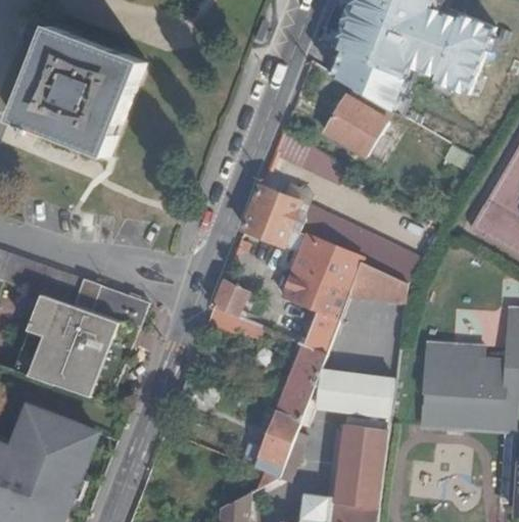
[(361,0),(337,73),(416,98),(421,86),(479,105),(507,24),(453,6),(455,0),(361,0)]
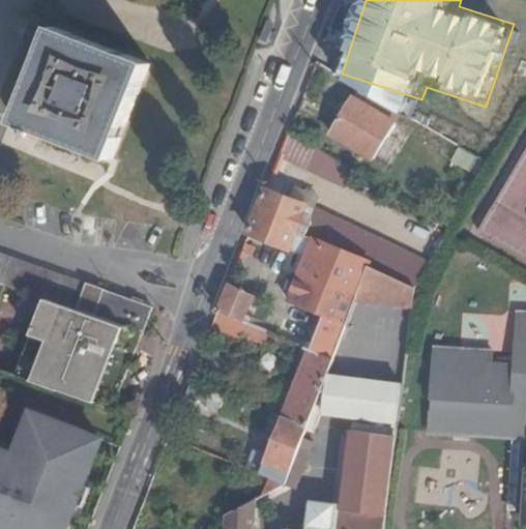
[(147,62),(52,25),(13,121),(108,157),(147,62)]
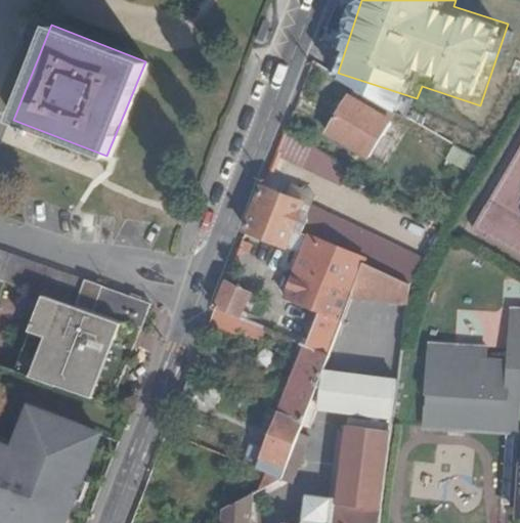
[(367,155),(388,119),(344,94),(323,129),(367,155)]
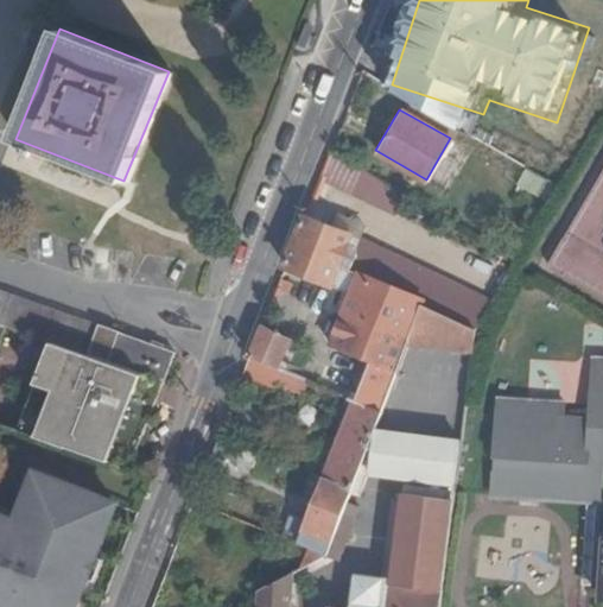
[(400,193),(328,150),(316,178),(388,214),(400,193)]
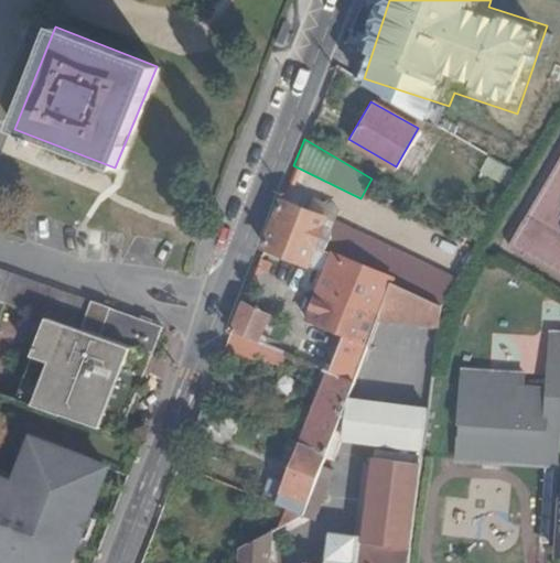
[(559,151),(513,251),(559,274),(559,151)]
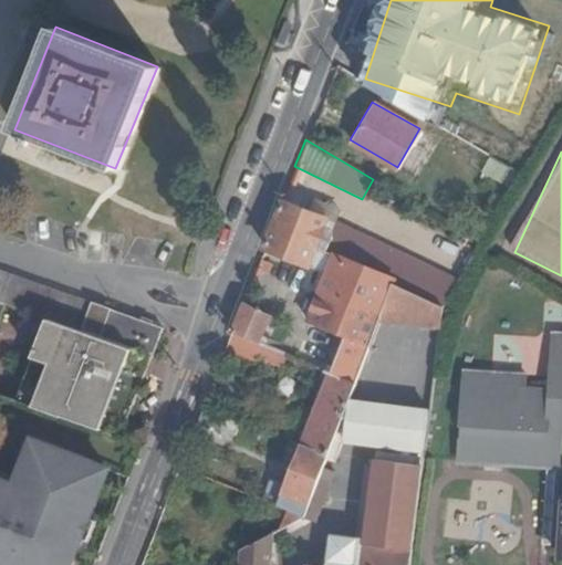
[(336,208),(288,185),(271,226),(389,282),(439,306),(445,297),(454,276),(332,219),(336,208)]
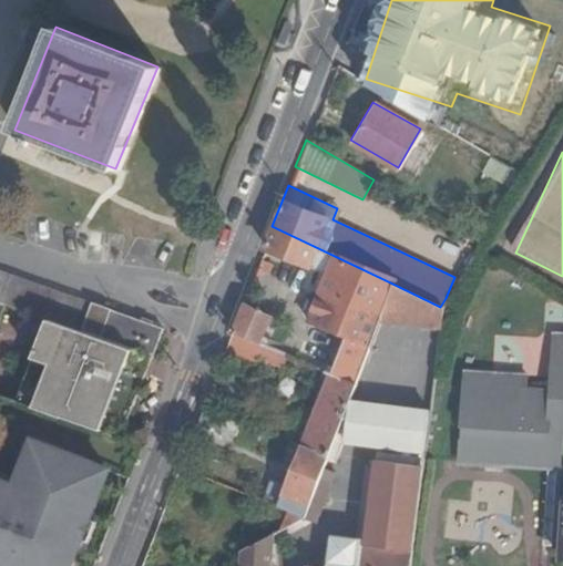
[(390,283),(272,226),(263,247),(325,273),(307,318),(368,343),(377,319),(390,283)]
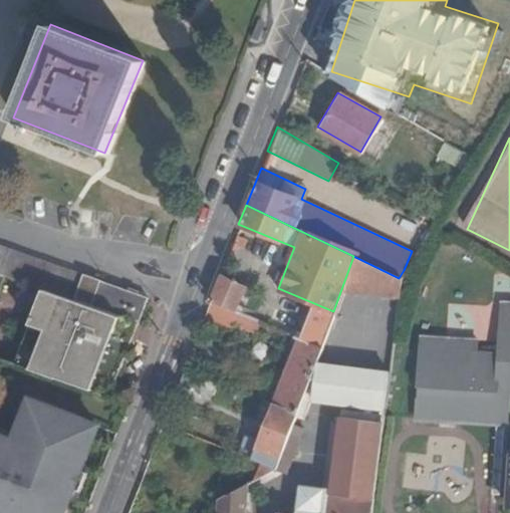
[(0,274),(1,274),(41,288),(118,315),(137,321),(146,297),(0,244),(0,274)]
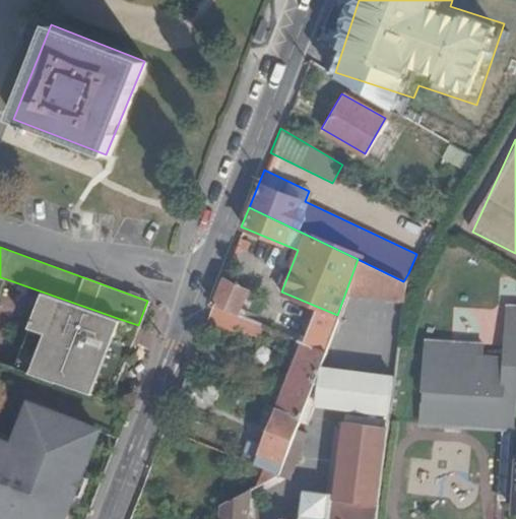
[(403,281),(358,259),(345,293),(401,300),(403,281)]
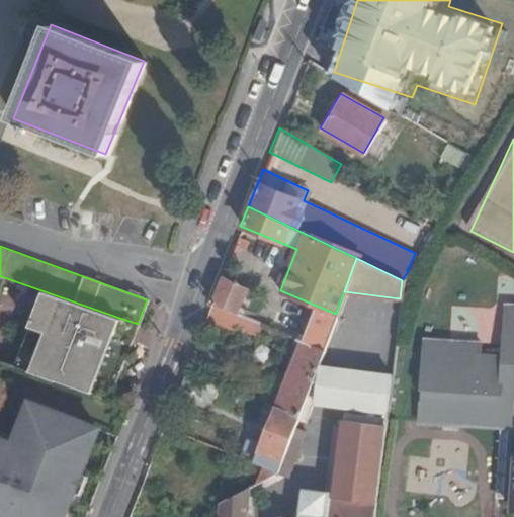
[(247,288),(221,275),(211,303),(231,311),(235,313),(247,288)]
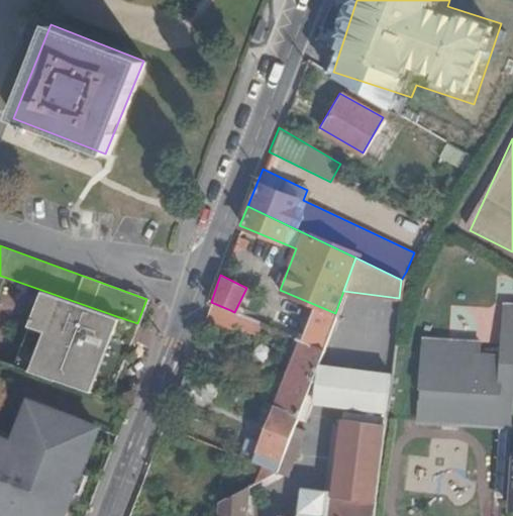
[(41,290),(35,306),(113,333),(119,317),(41,290)]
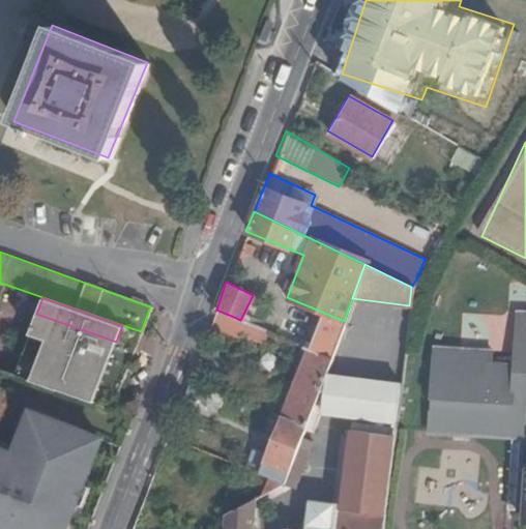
[(236,318),(216,310),(210,323),(230,331),(260,344),(266,330),(240,320),(236,318)]
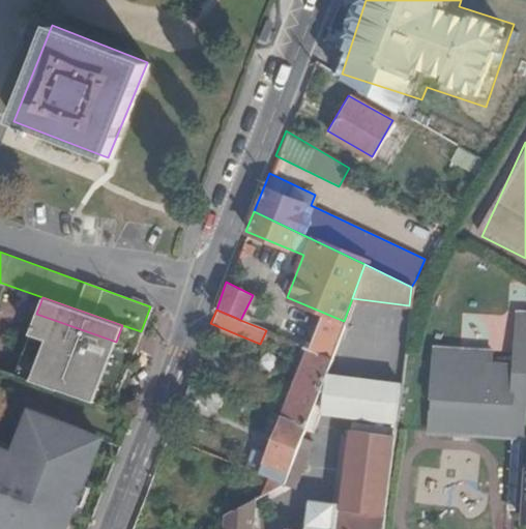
[(525,312),(514,312),(510,364),(490,363),(491,350),(432,347),(427,431),(508,435),(510,403),(525,403),(525,312)]
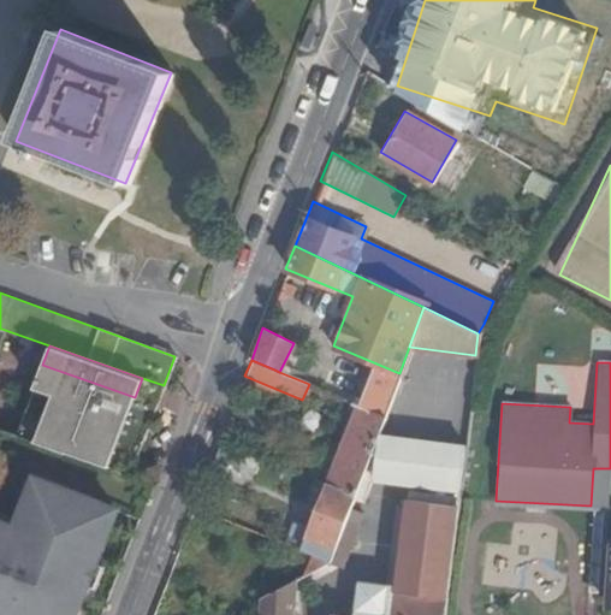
[(15,435),(99,465),(117,471),(128,474),(149,420),(129,412),(135,397),(42,365),(15,435)]
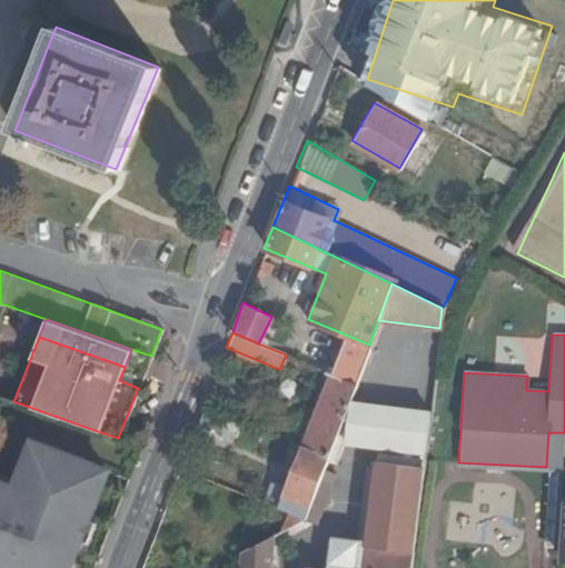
[(131,349),(125,367),(119,380),(138,388),(151,356),(131,349)]
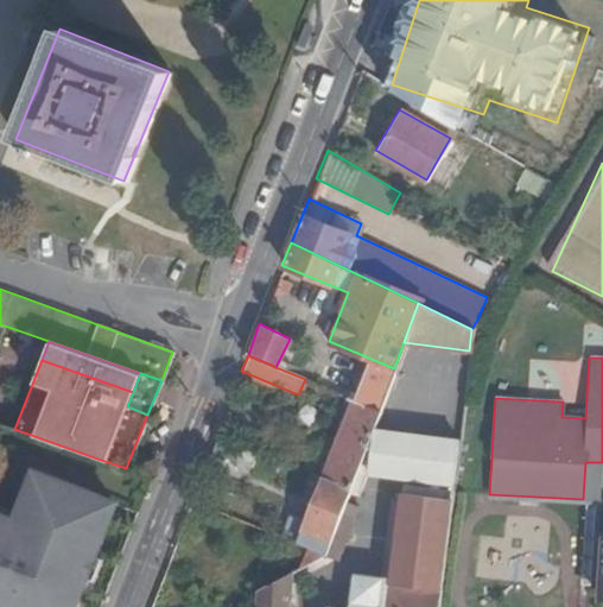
[(350,488),(372,430),(379,412),(350,399),(321,476),(350,488)]
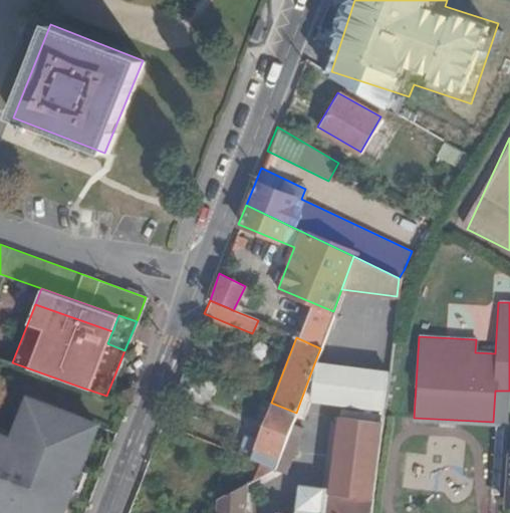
[(310,400),(384,409),(388,372),(314,363),(310,400)]
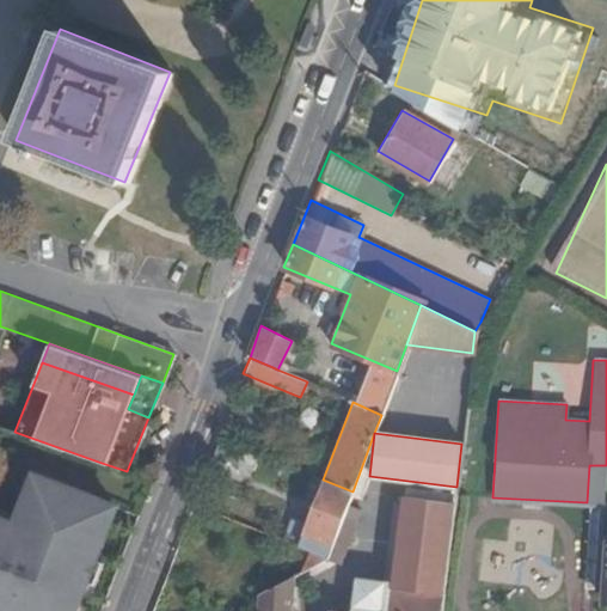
[(16,519),(0,513),(0,610),(81,610),(122,506),(34,472),(16,519)]
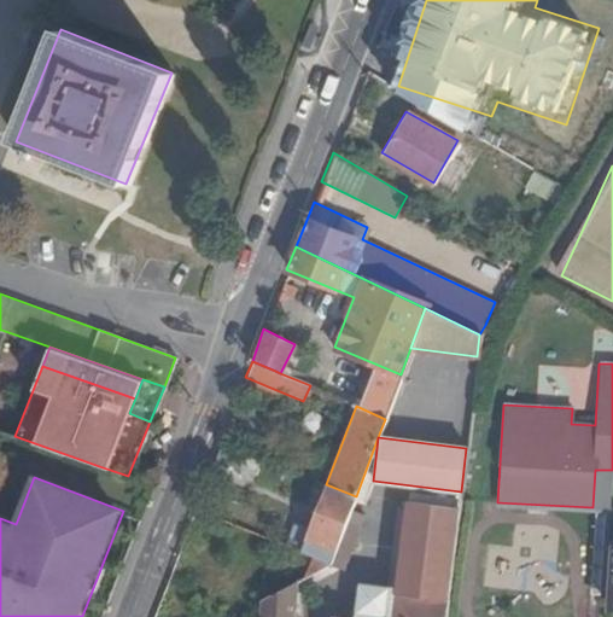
[(285,543),(330,563),(356,496),(326,484),(310,527),(295,521),(285,543)]
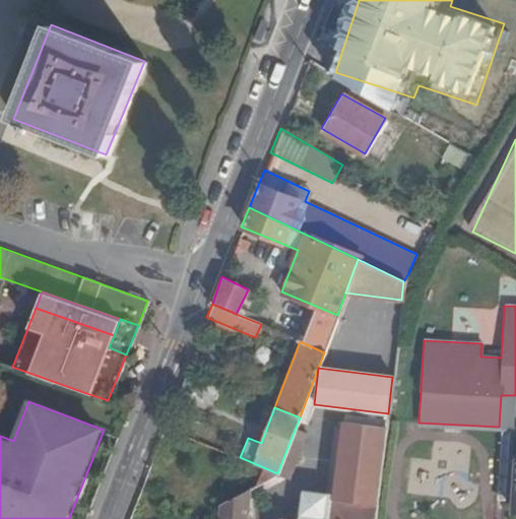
[(289,518),(278,518),(374,518),(386,427),(343,422),(330,518),(289,518)]
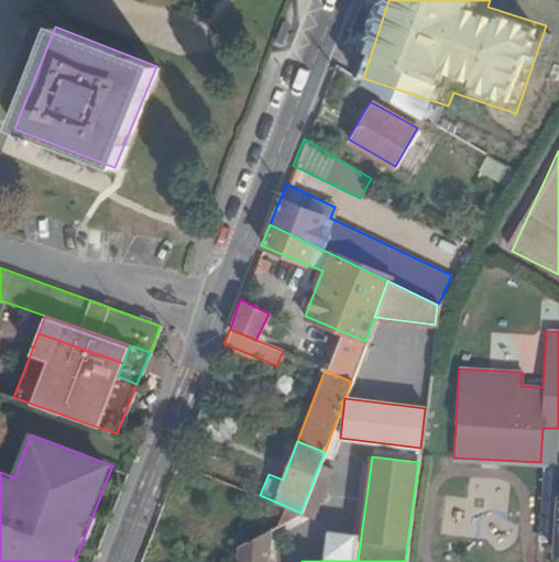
[(231,539),(240,543),(267,529),(300,513),(260,495),(249,492),(231,539)]
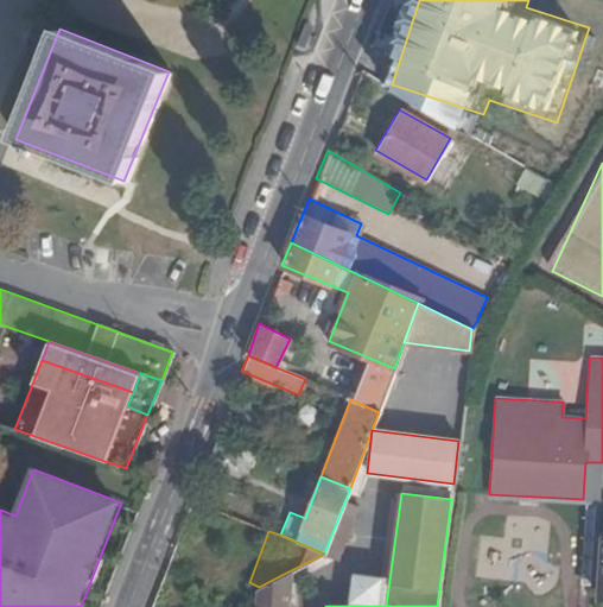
[(259,587),(256,606),(286,606),(289,571),(259,587)]
